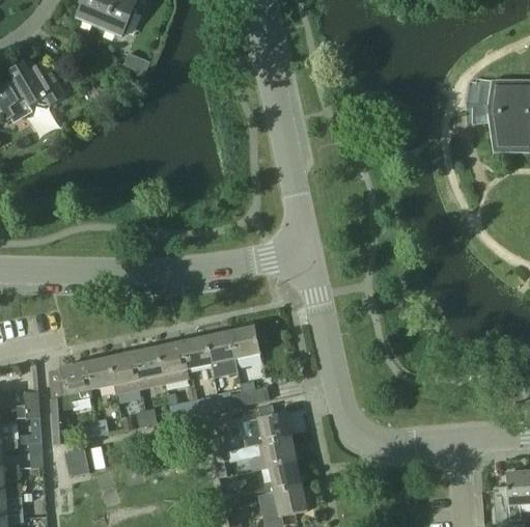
[(121,35),(136,0),(84,0),(78,17),(121,35)]
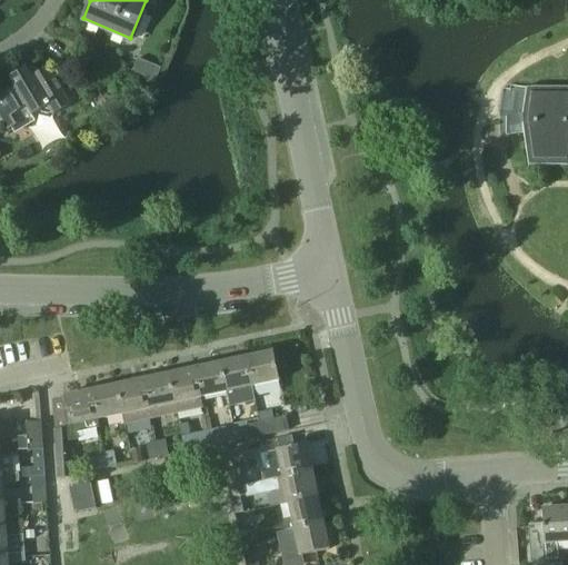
[(53,112),(71,102),(48,65),(39,71),(39,72),(33,76),(27,66),(10,76),(16,85),(9,89),(6,85),(0,87),(0,114),(8,128),(48,103),(53,112)]
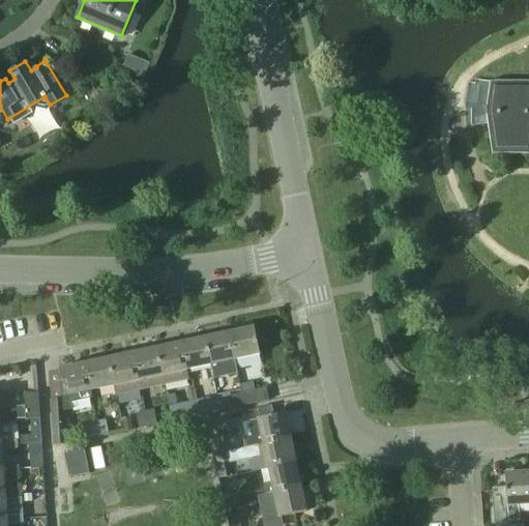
[(487,103),(487,113),(493,152),(528,151),(528,78),(491,79),(487,103)]
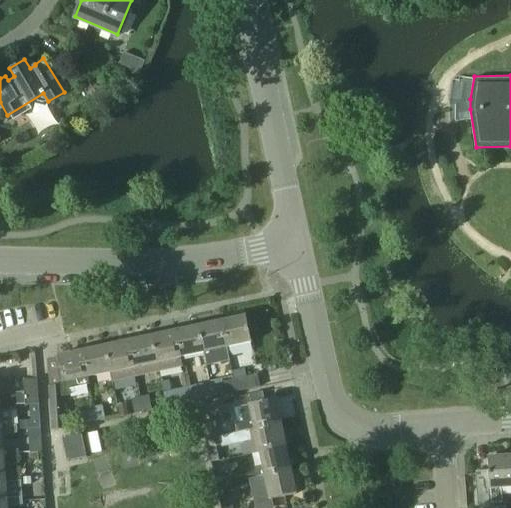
[(223,318),(228,343),(251,339),(246,313),(223,318)]
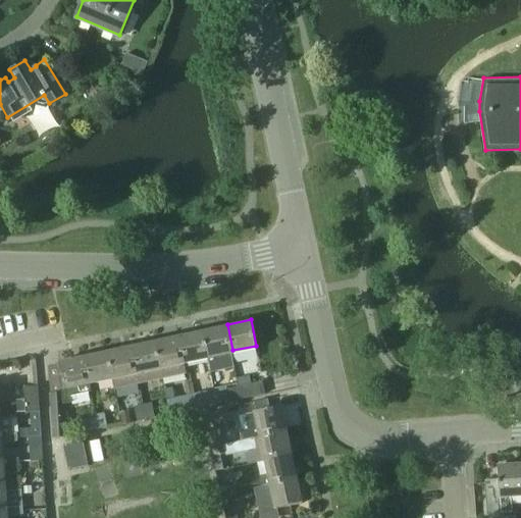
[(227,324),(203,329),(208,355),(232,350),(227,324)]
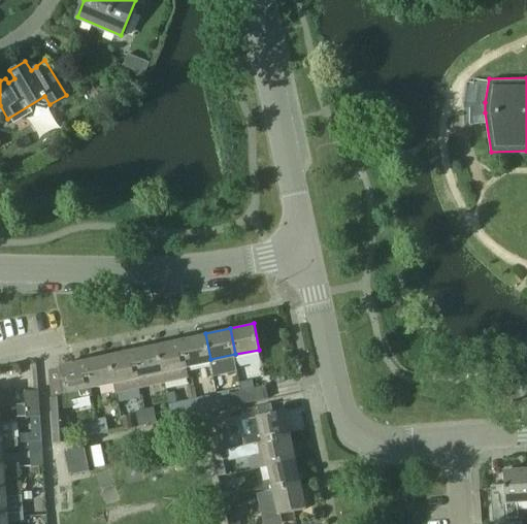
[(205,333),(182,337),(187,364),(210,359),(205,333)]
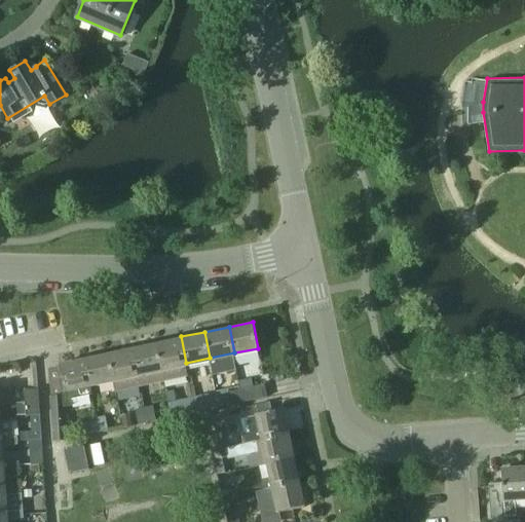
[(155,341),(163,379),(188,374),(186,363),(181,336),(155,341)]
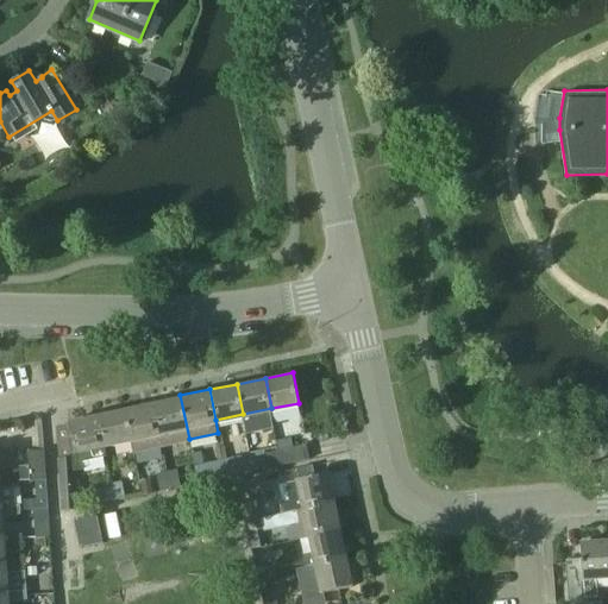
[(154,401),(163,445),(189,439),(180,395),(154,401)]
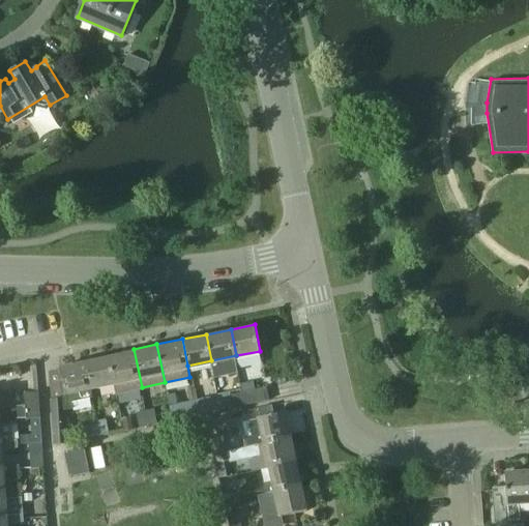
[(118,392),(142,387),(134,349),(110,354),(115,381),(118,392)]
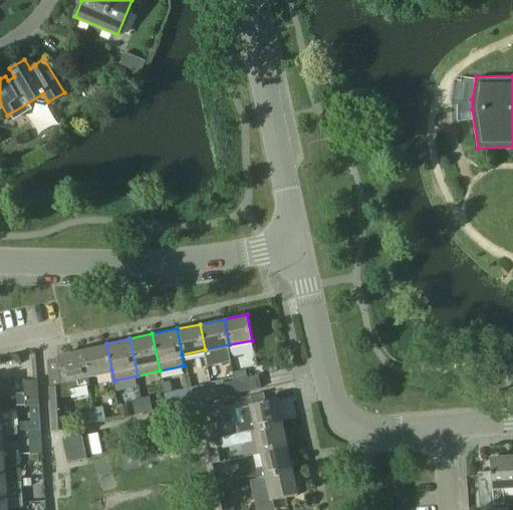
[(106,343),(82,348),(87,374),(111,369),(106,343)]
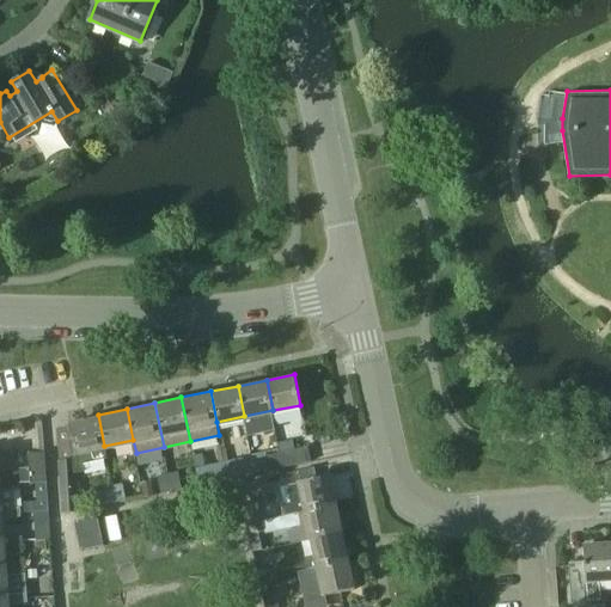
[(93,448),(104,446),(98,415),(69,421),(75,452),(77,452),(78,455),(80,459),(92,457),(95,451),(93,448)]
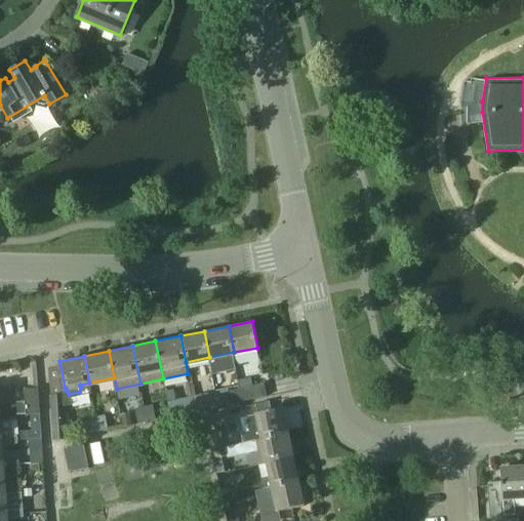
[(251,377),(239,379),(241,387),(252,384),(251,377)]
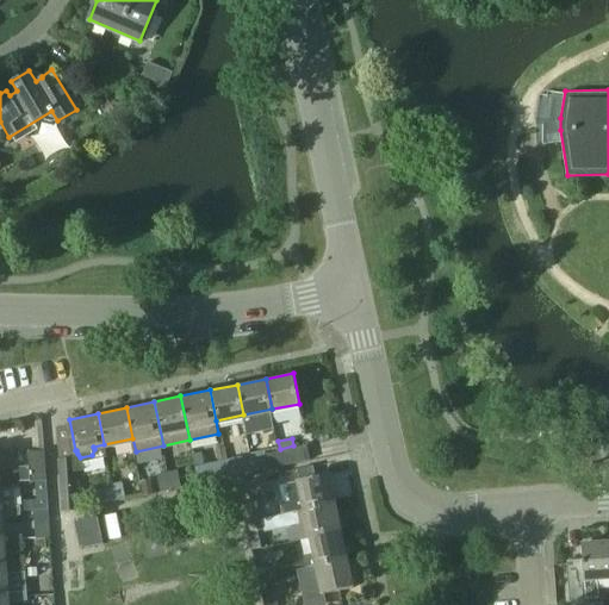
[(280,449),(283,463),(311,457),(308,443),(293,446),(280,449)]
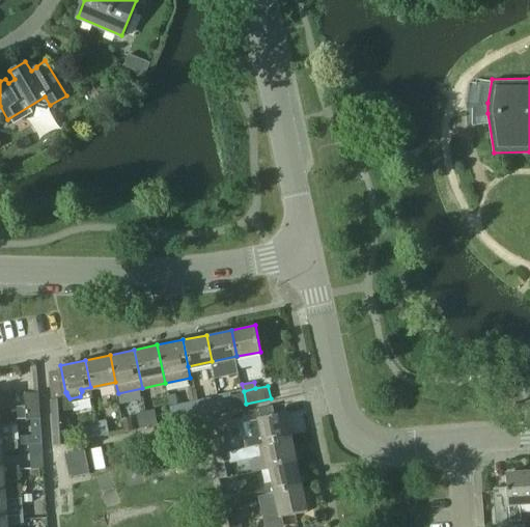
[(42,416),(39,391),(25,392),(27,417),(42,416)]
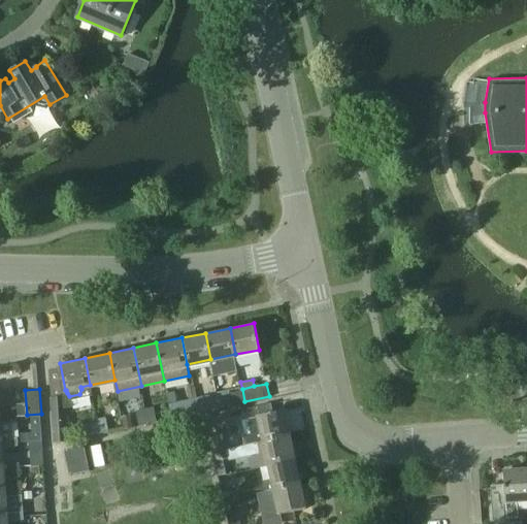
[(232,404),(244,401),(242,389),(229,392),(232,404)]
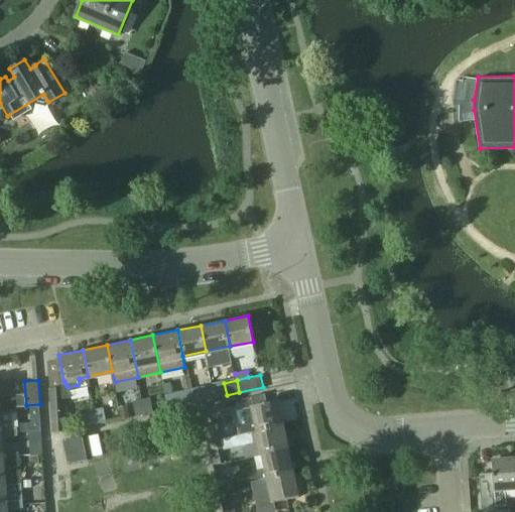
[(188,388),(191,402),(201,400),(198,386),(192,387),(188,388)]
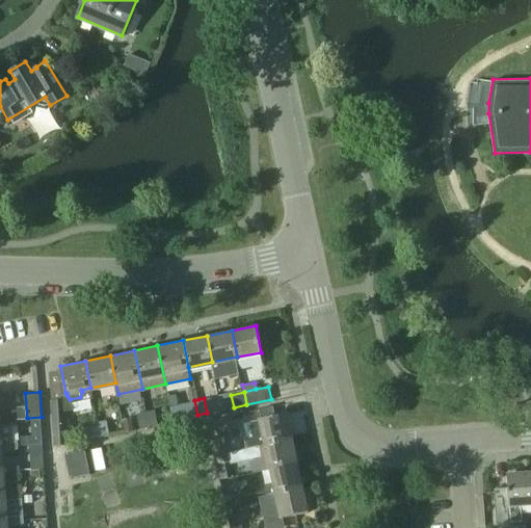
[(69,443),(65,399),(52,400),(55,444),(69,443)]
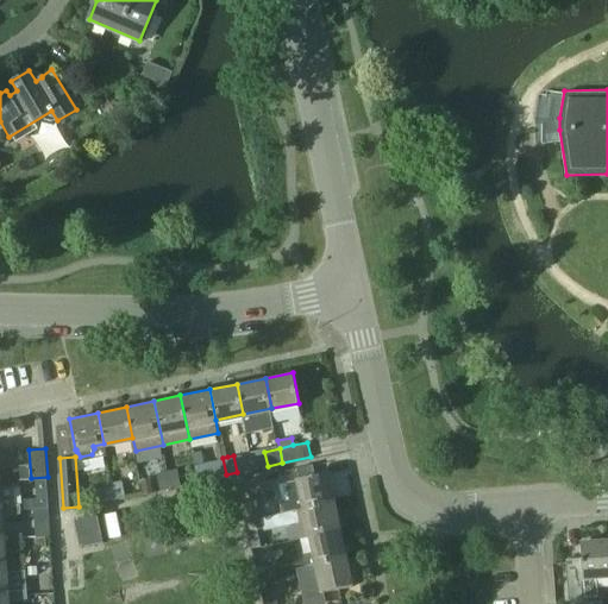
[(217,477),(226,474),(223,458),(218,459),(213,459),(217,477)]
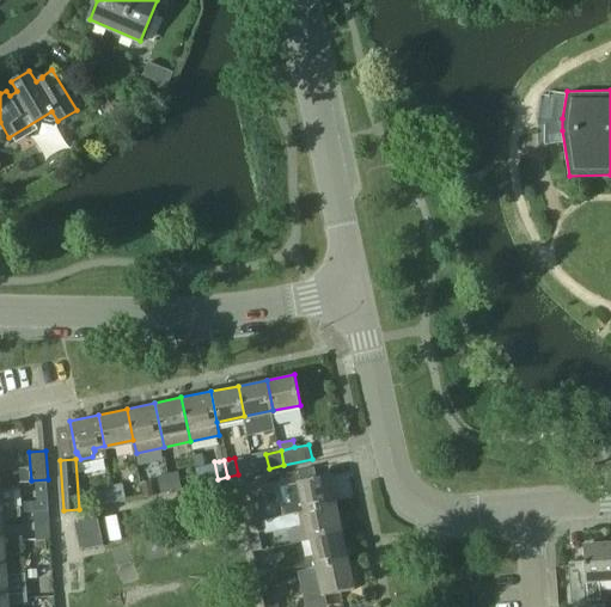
[(0,482),(0,486),(18,485),(18,480),(30,479),(29,466),(0,467),(0,482)]
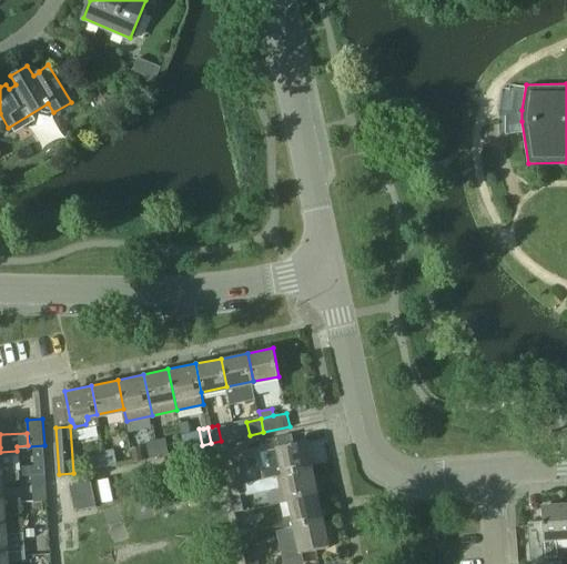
[(157,439),(160,454),(169,452),(165,436),(157,439)]
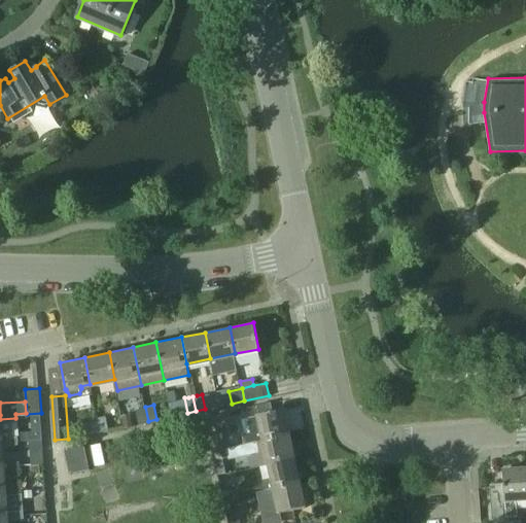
[(139,423),(148,421),(145,407),(136,409),(139,423)]
